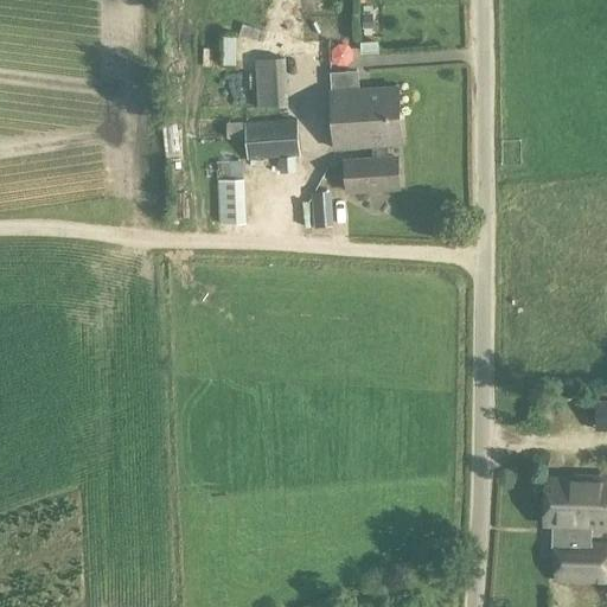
[(242,29),(219,30),(221,53),(243,52),(242,29)]
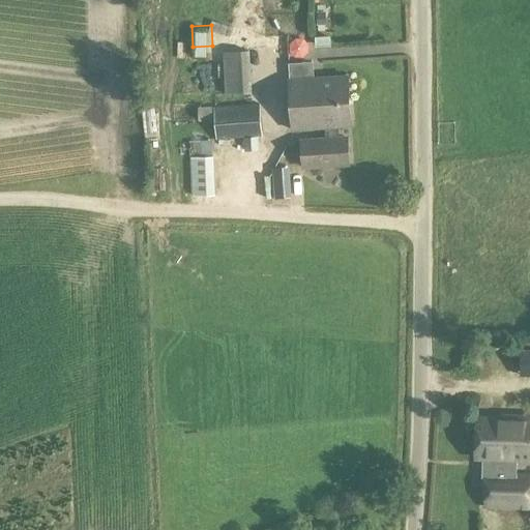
[(224,52),(226,94),(253,93),(251,51),(224,52)]
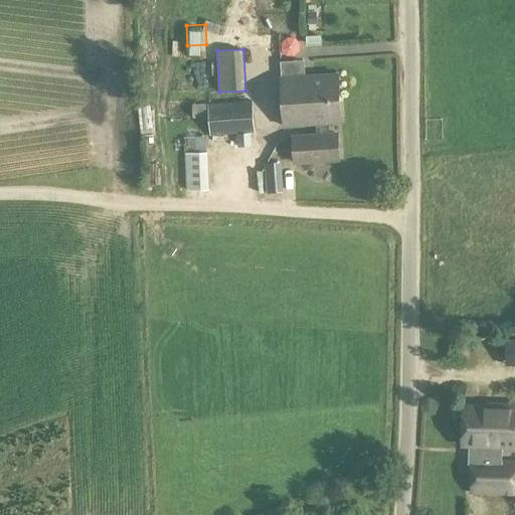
[(338,73),(305,76),(304,60),(281,62),(285,127),(316,125),(317,136),(293,138),(295,164),(340,160),(337,134),(330,135),(330,124),(341,123),(338,73)]
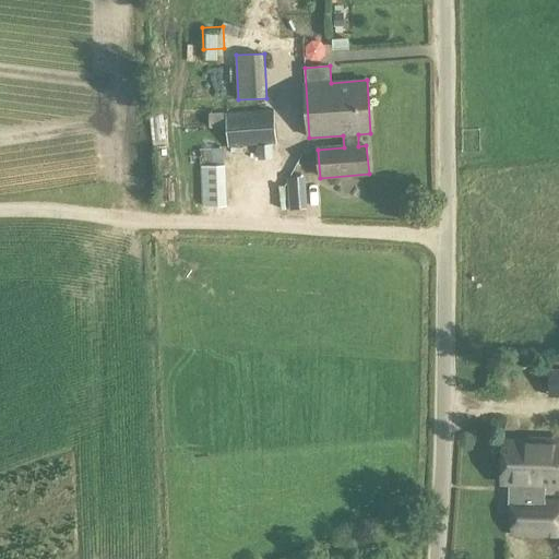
[(169,105),(155,107),(159,138),(174,137),(169,105)]
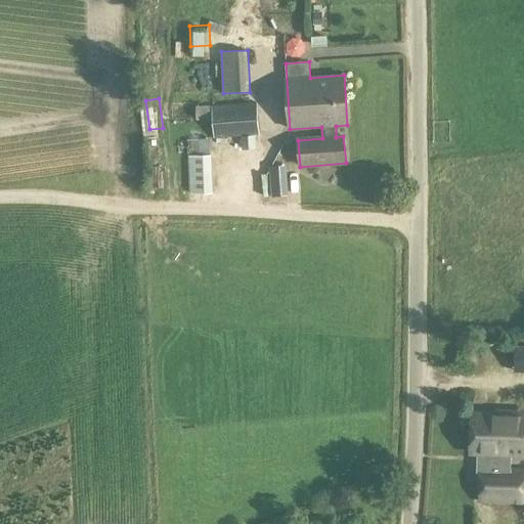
[(215,138),(260,134),(258,102),(212,106),(215,138)]
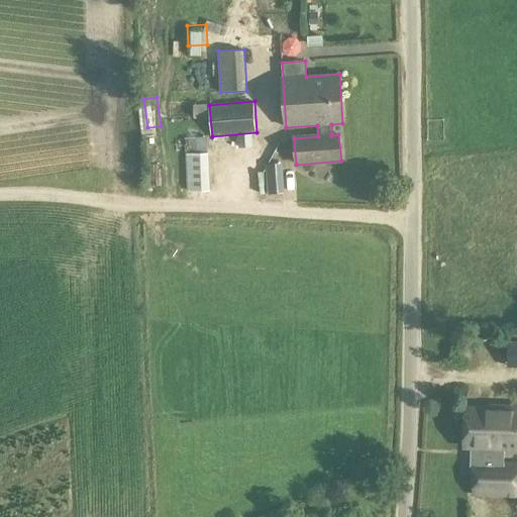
[(250,134),(237,135),(238,147),(251,146),(250,134)]
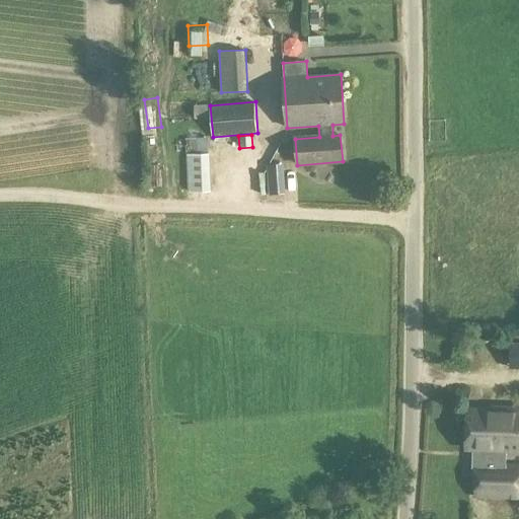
[(210,192),(209,155),(188,156),(190,193),(210,192)]
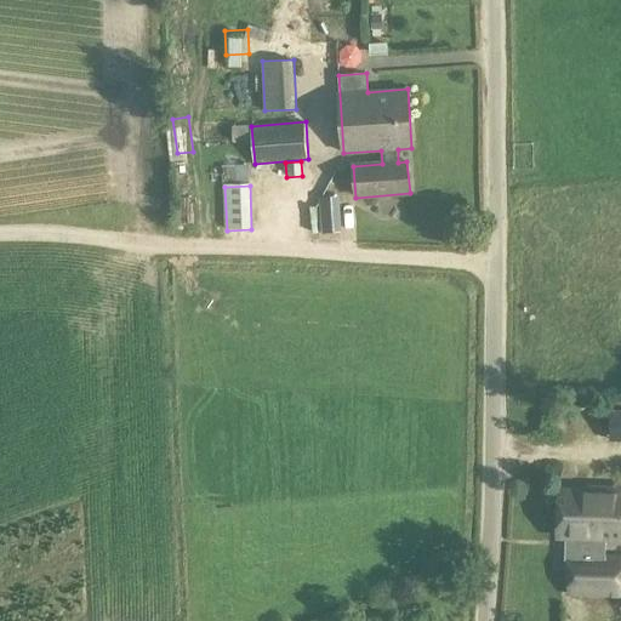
[(339,187),(339,221),(349,221),(349,187),(339,187)]
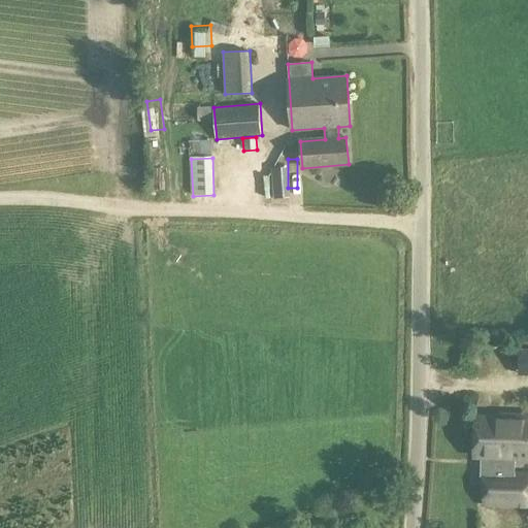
[(527,505),(527,473),(508,473),(509,461),(527,462),(527,414),(494,413),(494,416),(476,415),(474,457),(486,458),(485,505),(527,505)]
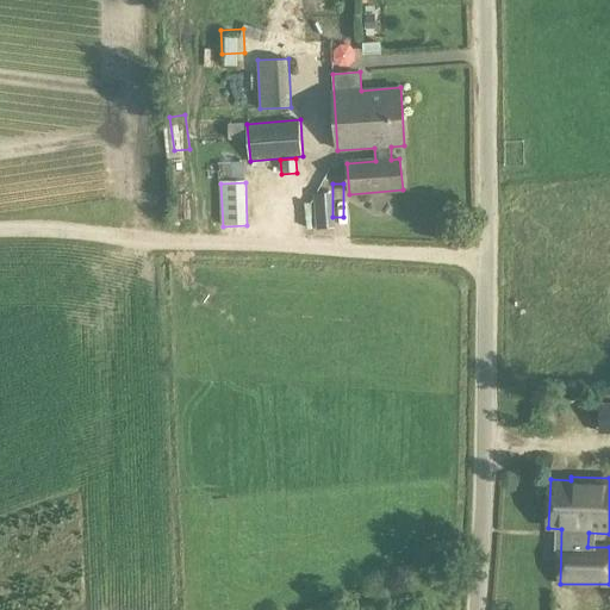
[(609,609),(609,598),(585,598),(584,609),(609,609)]
